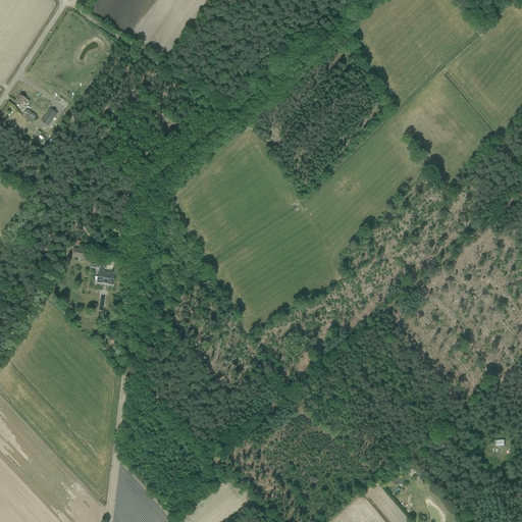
[(16,101),(20,104),(21,105),(23,102),(27,104),(29,101),(24,98),(20,95),(16,101)]
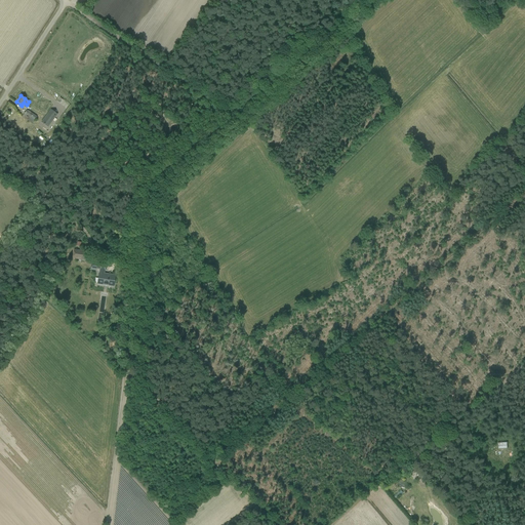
[(50,109),(41,122),(48,127),(57,115),(50,109)]
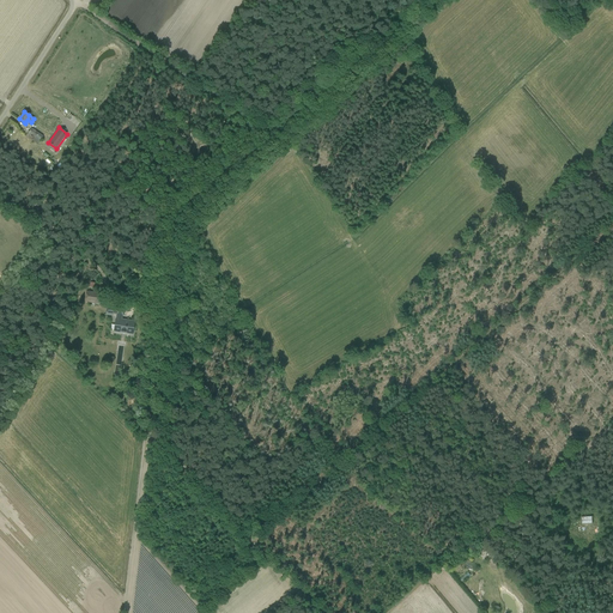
[(26,135),(38,143),(43,137),(31,128),(26,135)]
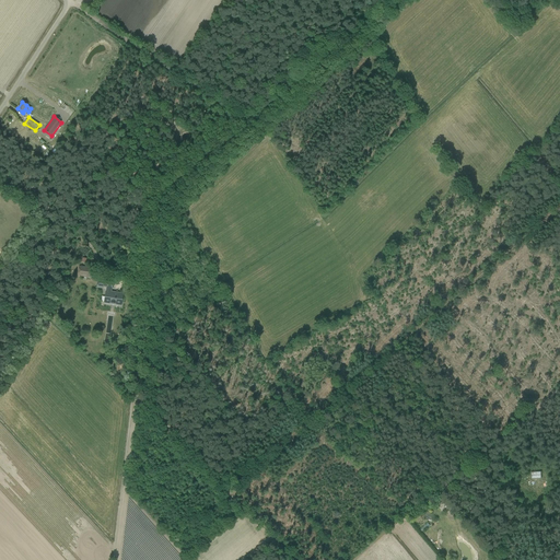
[(78,276),(91,278),(93,269),(79,267),(78,276)]
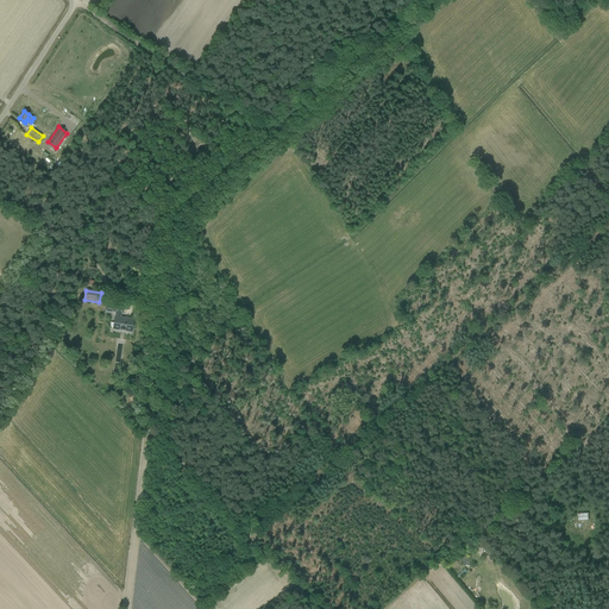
[(112,312),(115,313),(114,324),(117,324),(115,330),(130,332),(130,326),(132,326),(133,320),(120,318),(121,313),(123,308),(113,307),(112,312)]
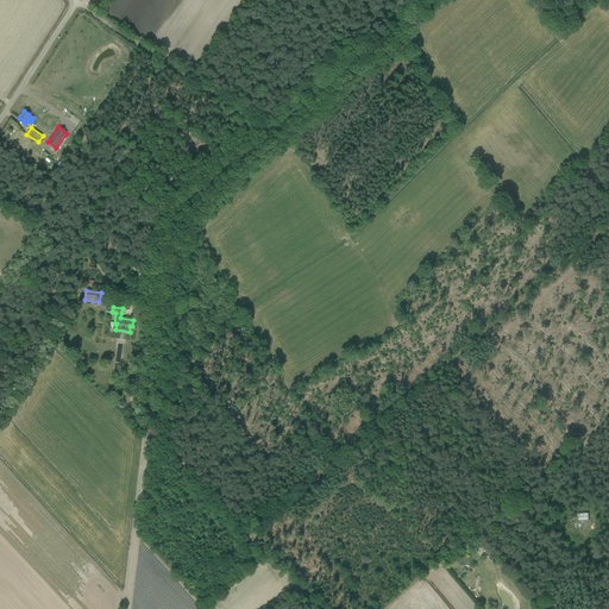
[(466,569),(457,577),(460,581),(470,572),(466,569)]
